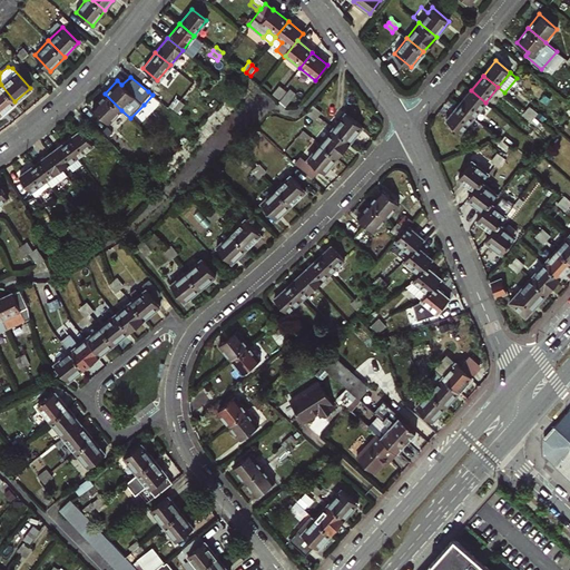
[(246,98),(251,94),(241,84),(236,88),(246,98)]
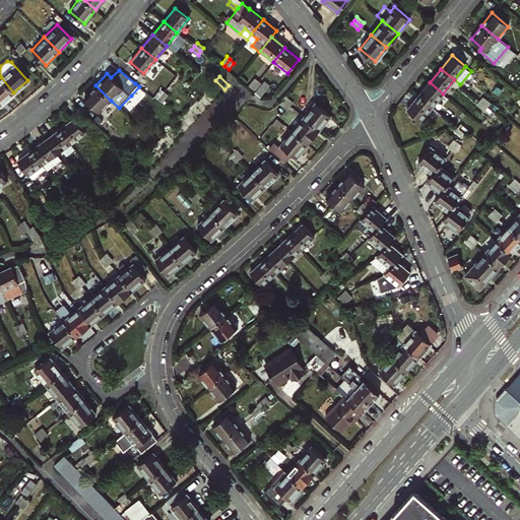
[(0,105),(13,92),(1,77),(0,77),(0,105)]
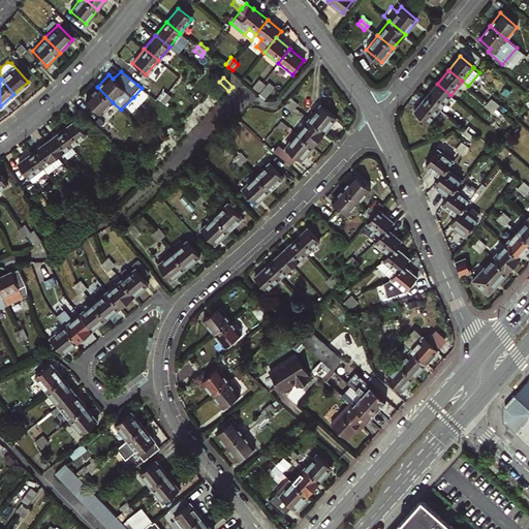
[(252,88),(255,90),(261,83),(258,81),(252,88)]
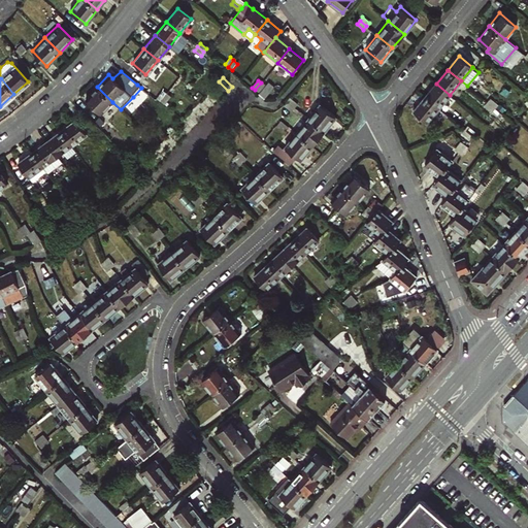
[(224,96),(228,91),(219,81),(213,87),(224,96)]
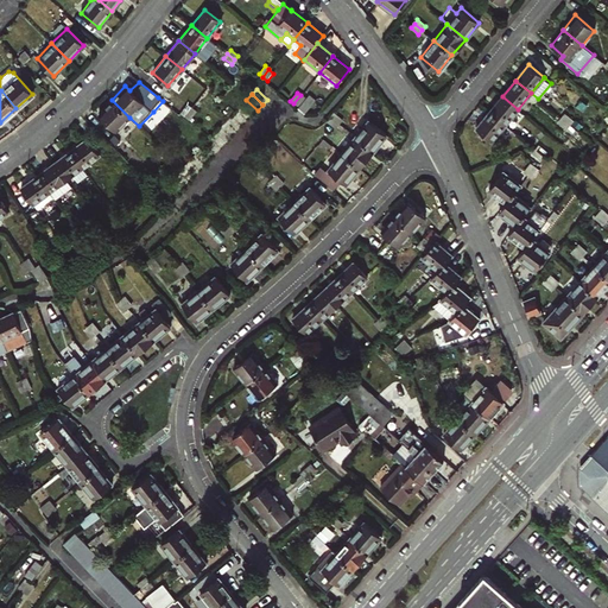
[(293,103),(304,112),(314,100),(308,95),(304,99),(301,95),(293,103)]
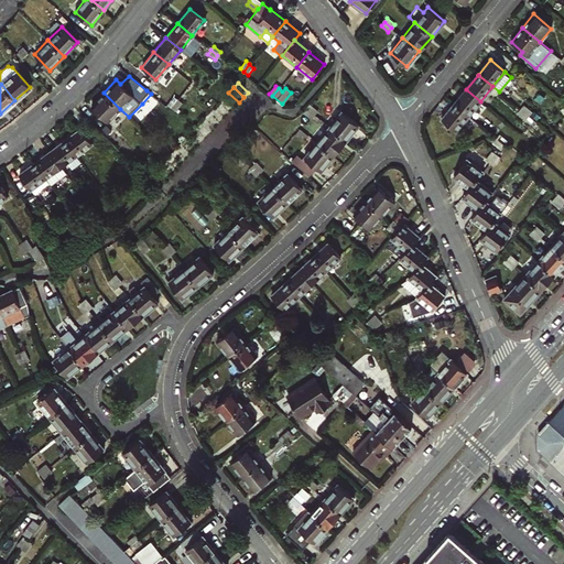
[(468,116),(480,101),(466,89),(454,104),(468,116)]
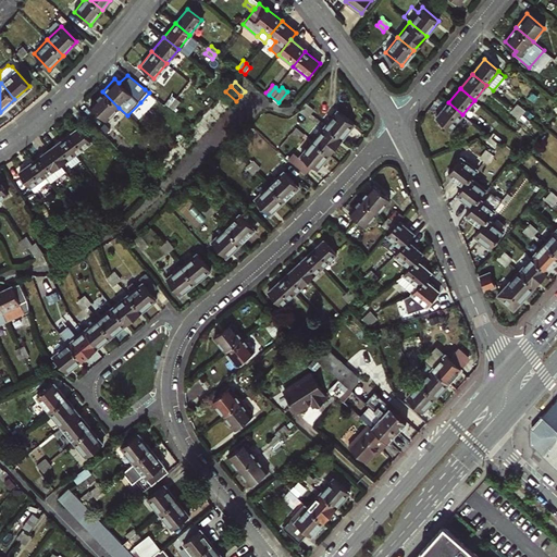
[(107,121),(119,108),(102,91),(90,104),(107,121)]
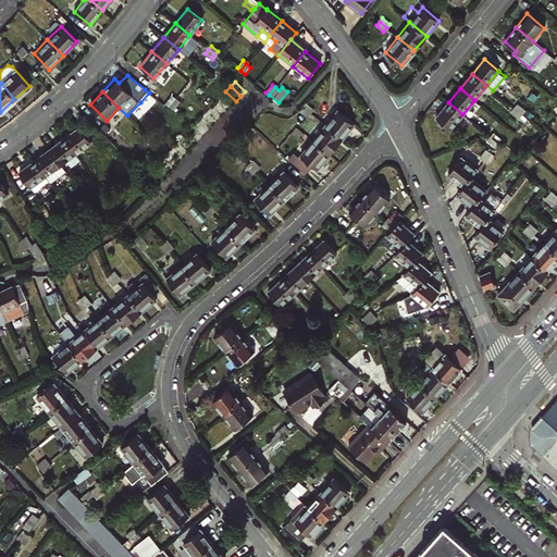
[(231,107),(236,101),(225,91),(221,96),(231,107)]
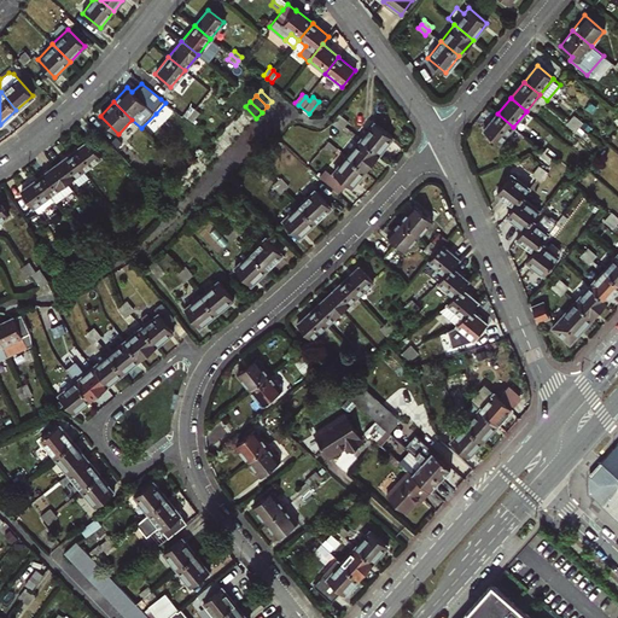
[(182,114),(187,117),(194,110),(190,106),(182,114)]
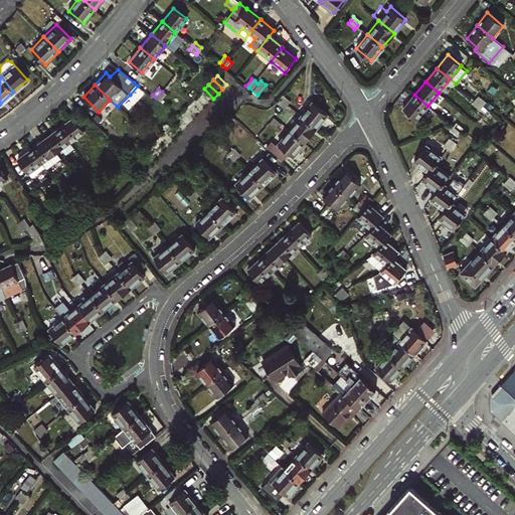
[(209,103),(213,99),(204,89),(199,94),(209,103)]
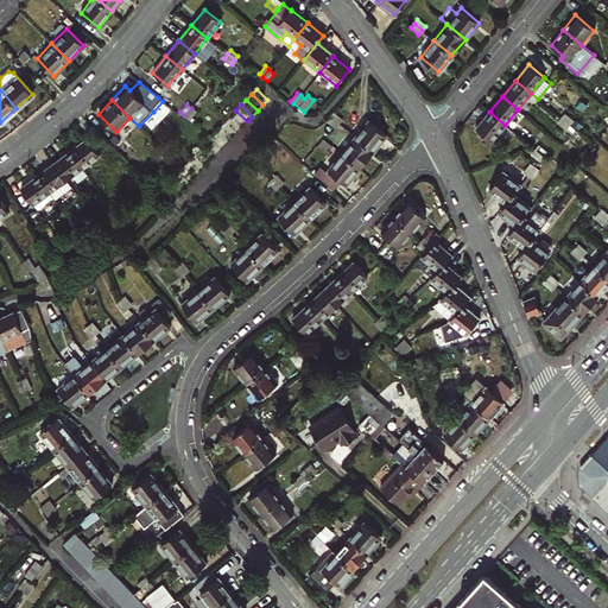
[(184,115),(188,119),(195,111),(191,108),(184,115)]
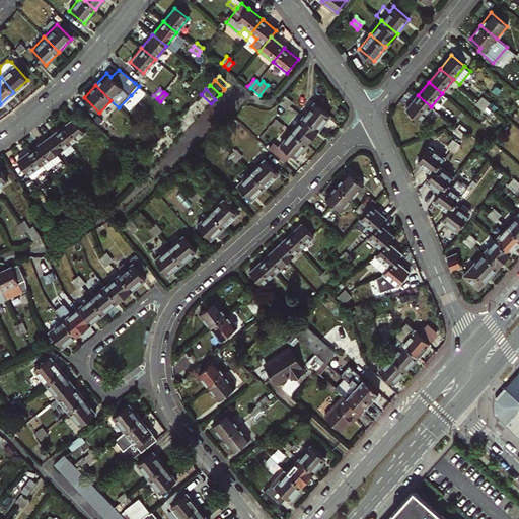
[(206,108),(211,103),(201,94),(197,99),(206,108)]
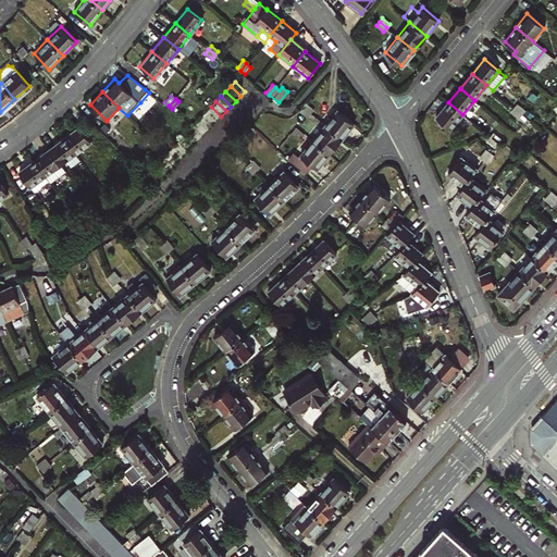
[(450,128),(462,114),(448,102),(436,118),(450,128)]
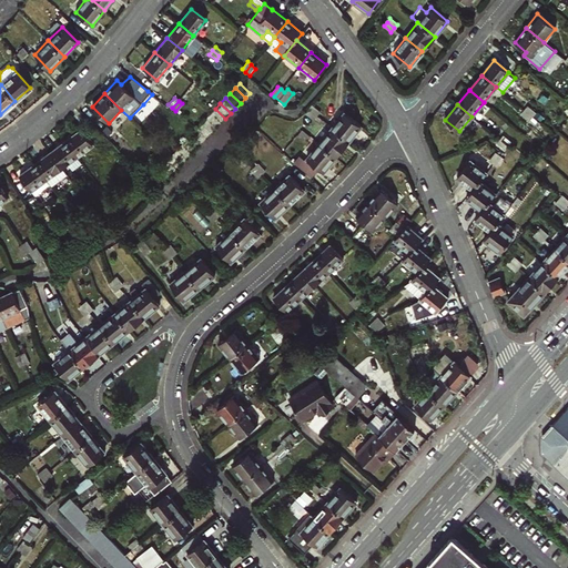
[(315,117),(318,112),(311,105),(307,110),(315,117)]
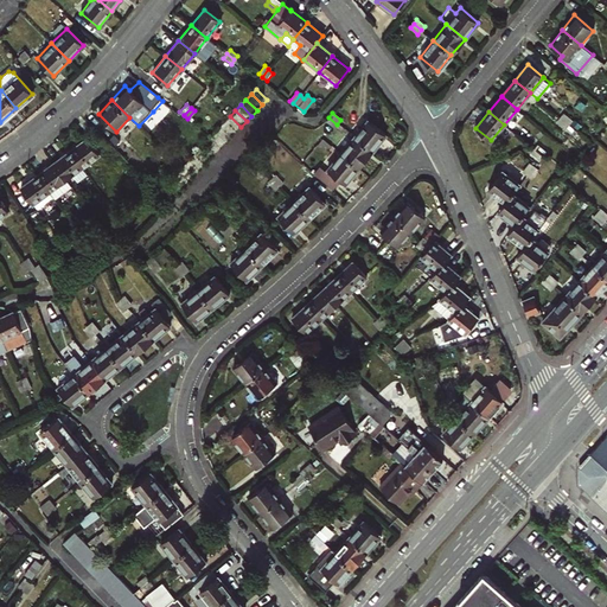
[(569,125),(572,121),(563,114),(561,117),(569,125)]
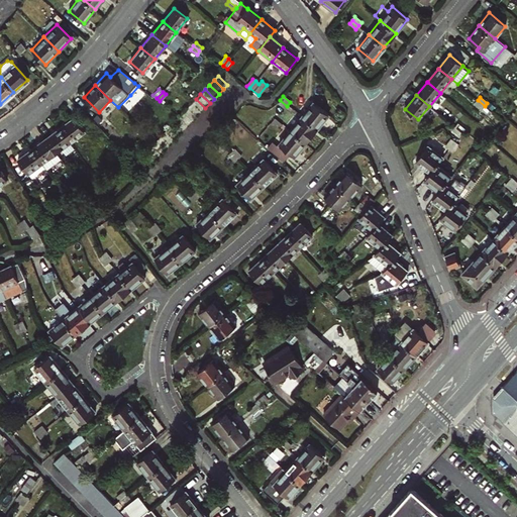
[(201,112),(205,108),(196,99),(191,103),(201,112)]
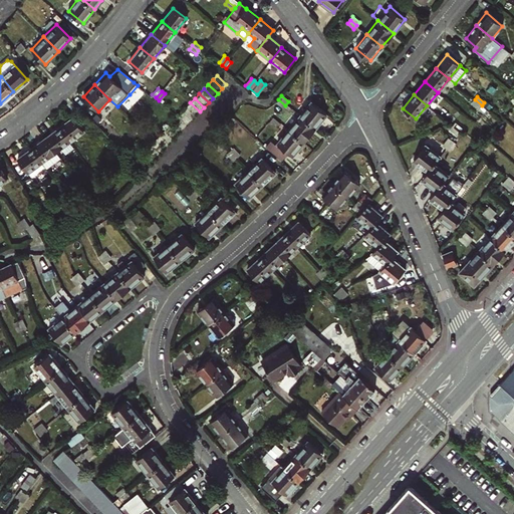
[(282,108),(285,105),(278,99),(276,102),(282,108)]
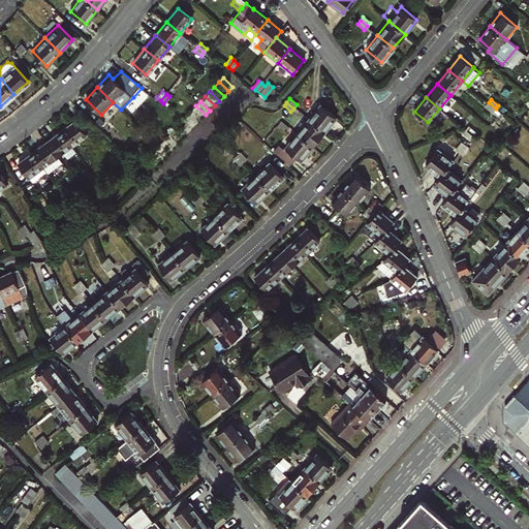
[(493,112),(496,109),(489,102),(486,106),(493,112)]
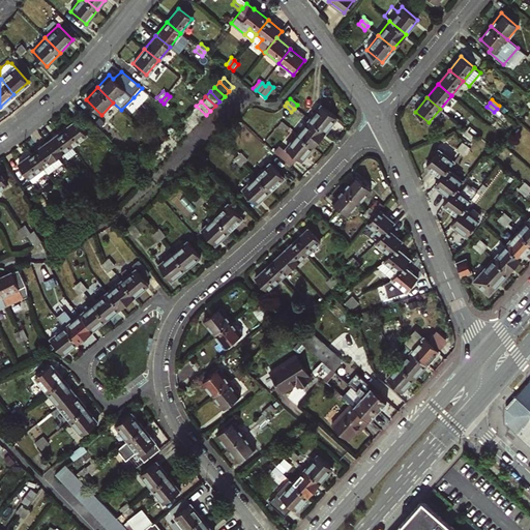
[(324,133),(336,119),(321,105),(310,119),(308,119),(324,133)]
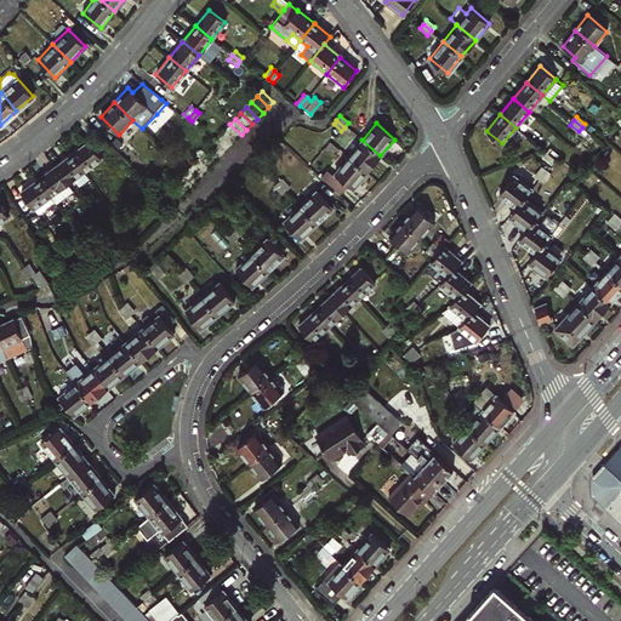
[(235,141),(241,135),(229,124),(224,130),(235,141)]
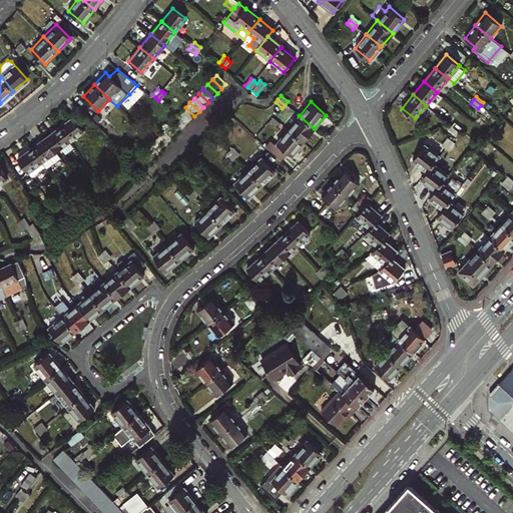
[(190,121),(194,116),(185,107),(180,112),(190,121)]
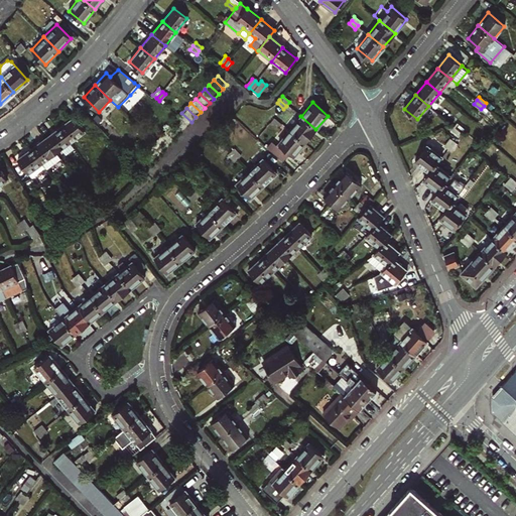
[(187,126),(191,122),(181,113),(177,117),(187,126)]
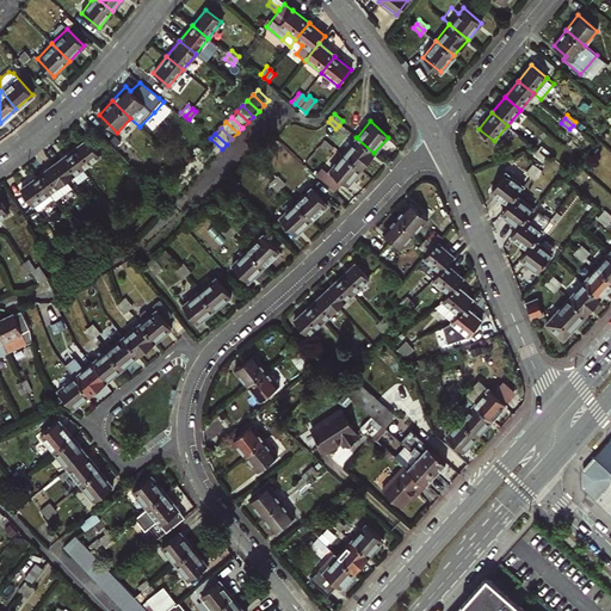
[(121,155),(128,149),(116,137),(110,144),(121,155)]
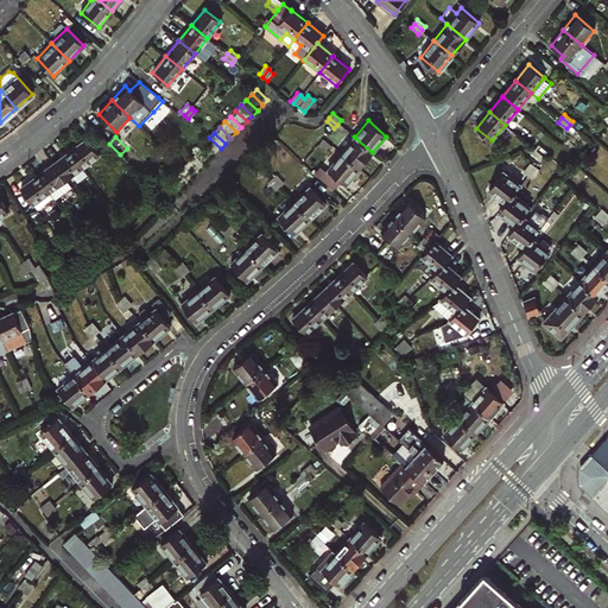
[(359,169),(372,152),(354,137),(341,153),(359,169)]
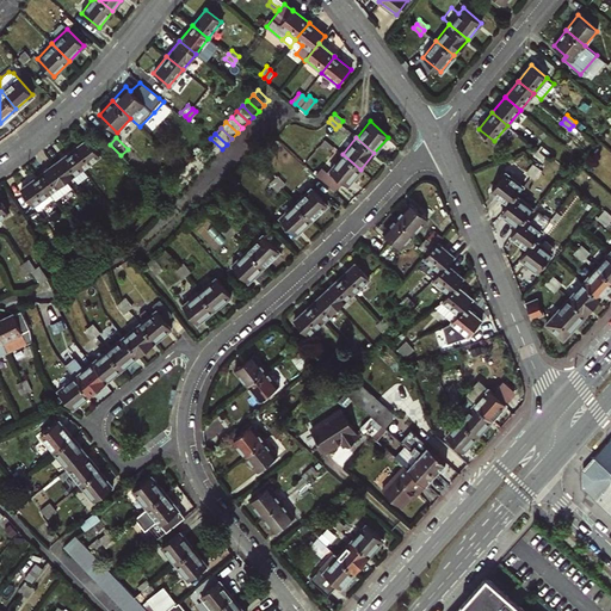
[(71,152),(82,168),(99,156),(87,139),(71,152)]
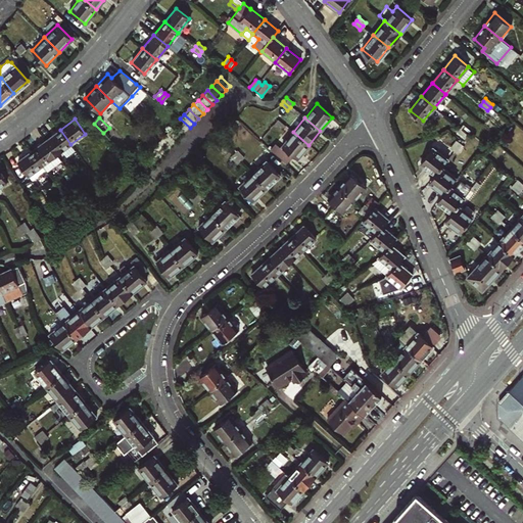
[(185,133),(190,128),(180,119),(175,124),(185,133)]
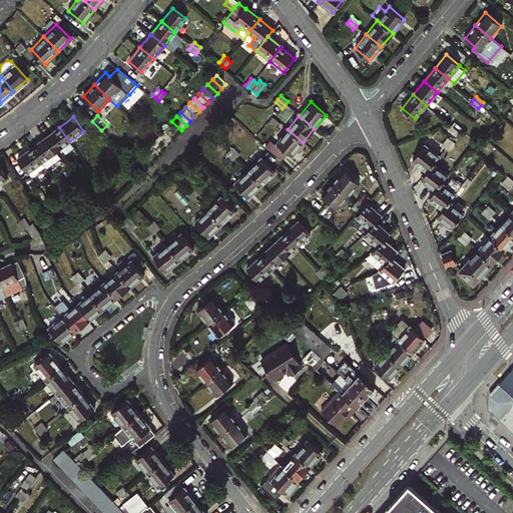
[(276,127),(279,124),(272,118),(269,122),(276,127)]
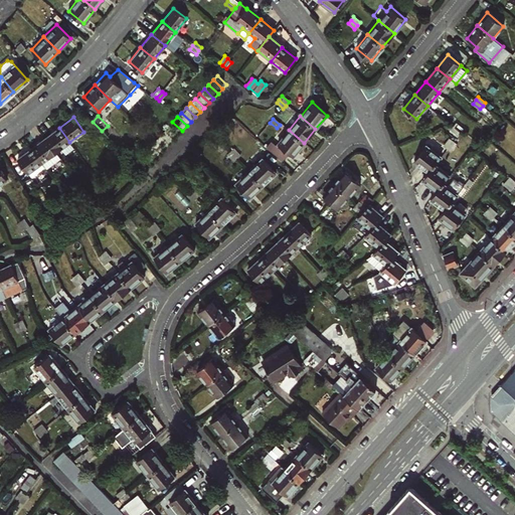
[(177,136),(182,131),(172,122),(168,127),(177,136)]
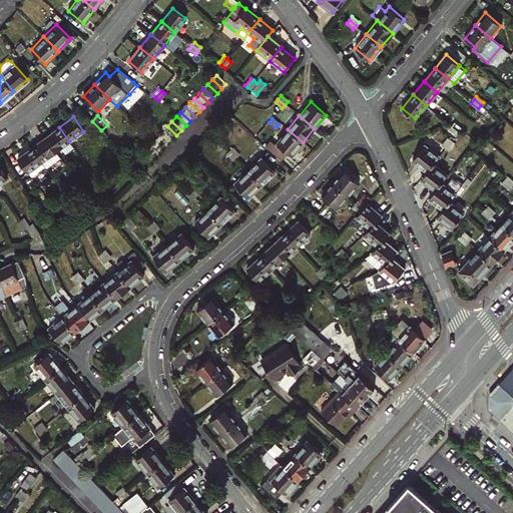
[(459,131),(461,128),(454,122),(452,126),(459,131)]
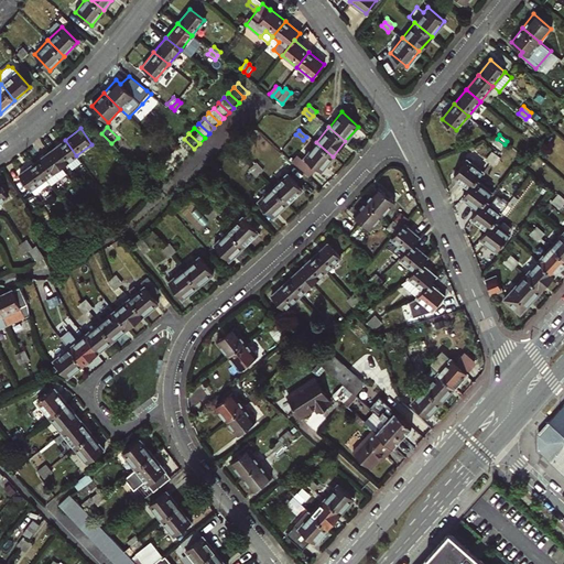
[(190,153),(194,149),(184,139),(180,143),(190,153)]
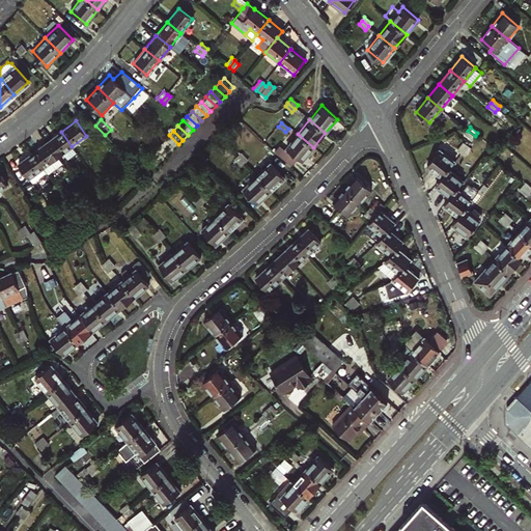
[(472,140),(475,136),(468,131),(465,134),(472,140)]
